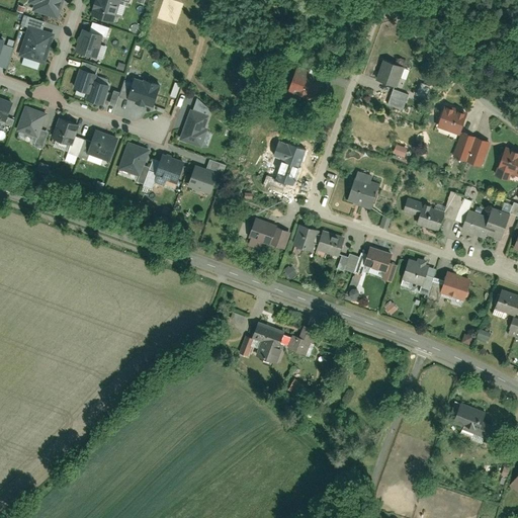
[(63,0),(26,0),(25,6),(58,16),(63,0)]
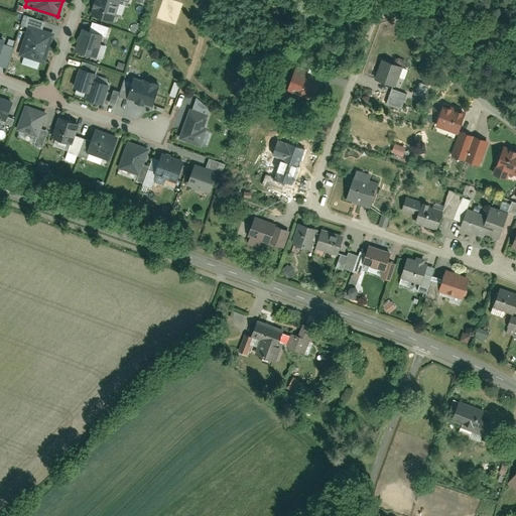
[(120,0),(93,0),(90,13),(114,21),(120,0)]
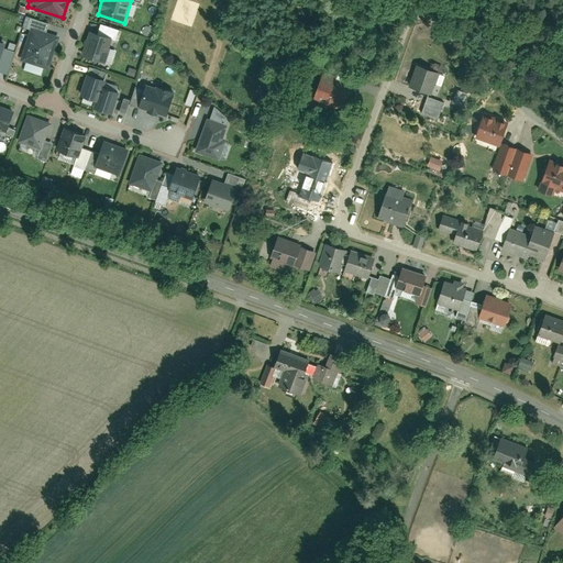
[(61,33),(30,24),(20,56),(50,66),(61,33)]
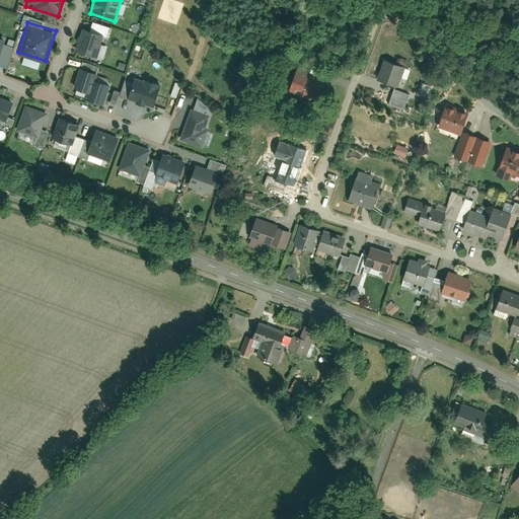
[(102,31),(80,24),(73,49),(95,55),(102,31)]
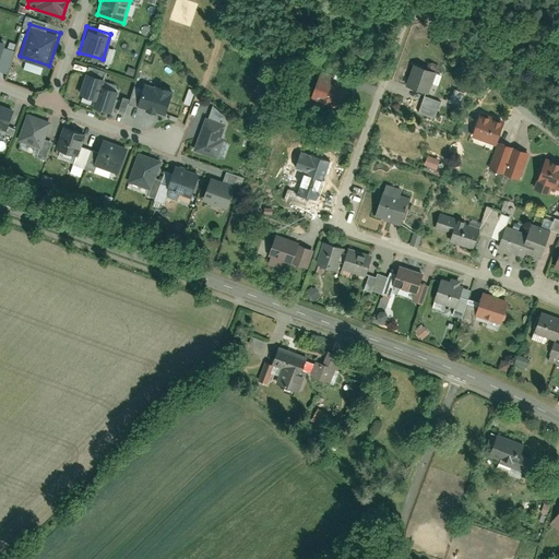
[(436,70),(413,61),(404,85),(427,94),(436,70)]
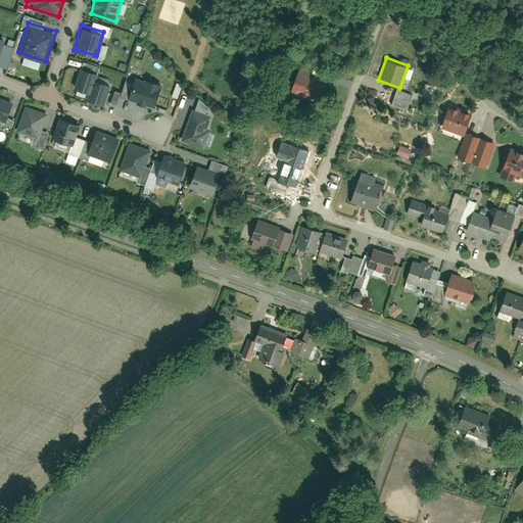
[(96,69),(80,64),(73,86),(87,90),(85,97),(104,103),(110,82),(94,77),(96,69)]
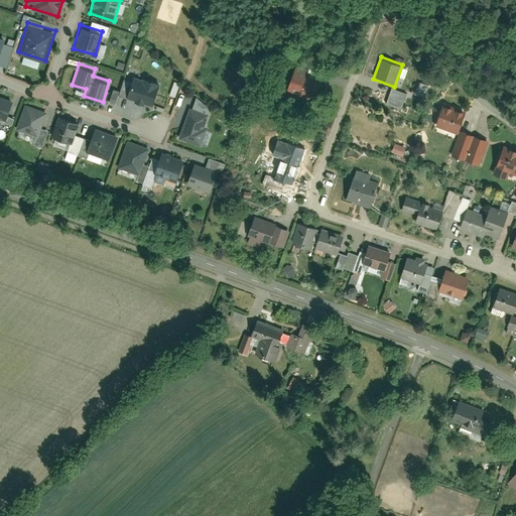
[(327,74),(295,63),(287,88),(319,98),(327,74)]
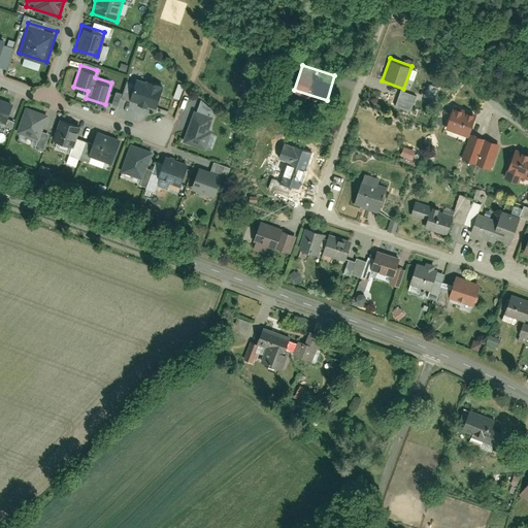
[(163,80),(134,72),(127,97),(156,105),(163,80)]
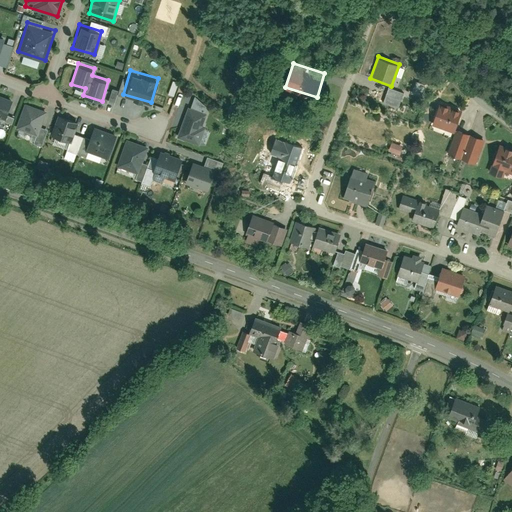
[(385,87),(381,104),(397,107),(401,91),(385,87)]
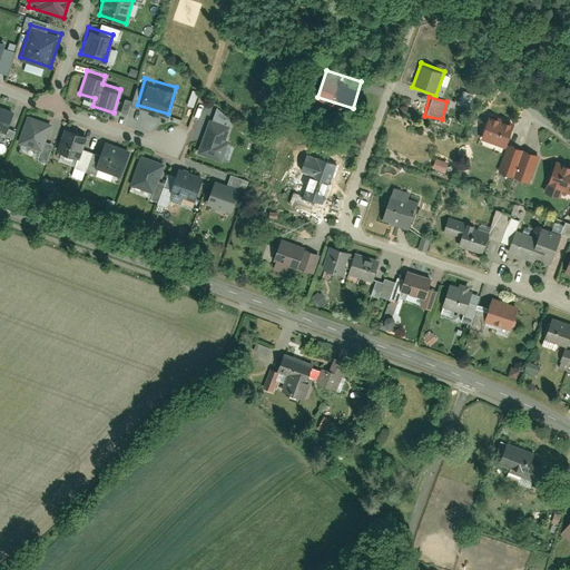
[(15,106),(0,100),(0,126),(7,129),(15,106)]
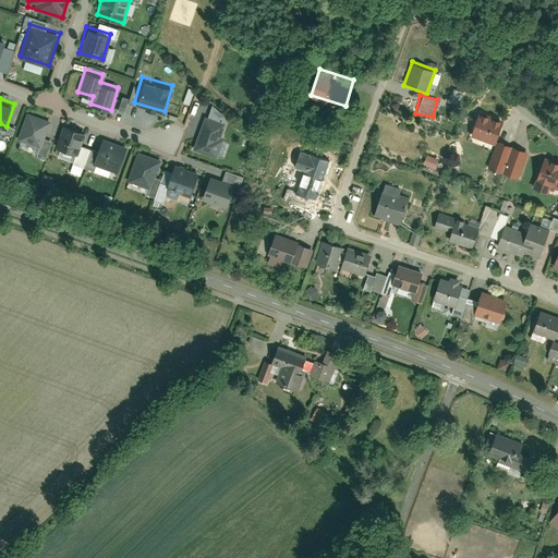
[(50,117),(26,108),(15,136),(40,145),(50,117)]
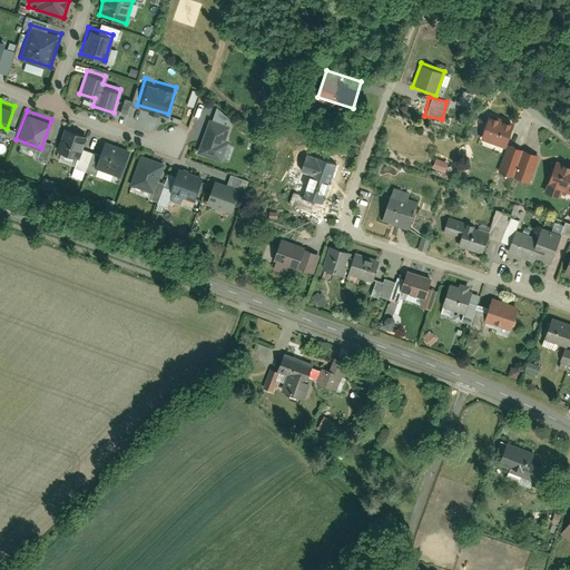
[(512,121),(488,112),(480,138),(504,146),(512,121)]
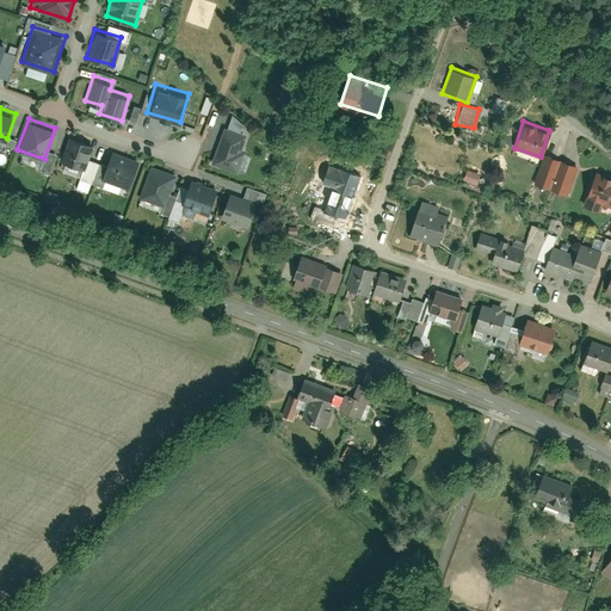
[(244,130),(223,124),(211,164),(236,171),(244,150),(239,149),(244,130)]
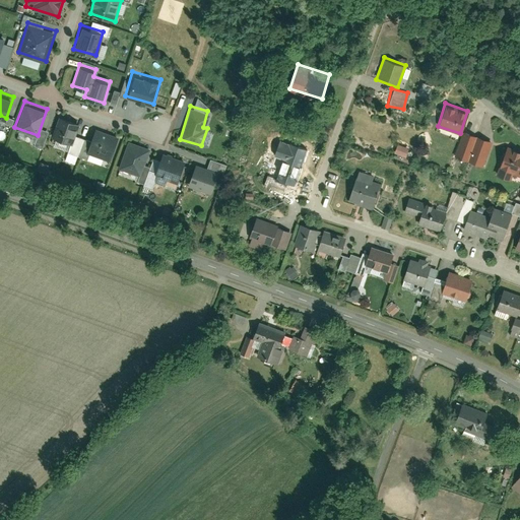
[(78,120),(58,114),(51,135),(71,141),(78,120)]
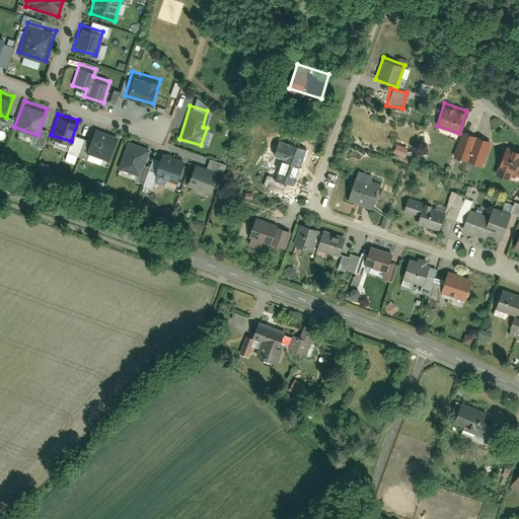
[(118,133),(94,126),(85,152),(108,159),(118,133)]
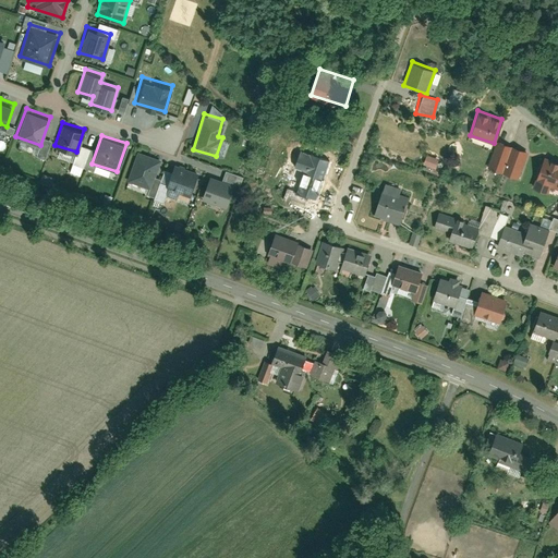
[(520,179),(529,150),(497,141),(487,169),(520,179)]
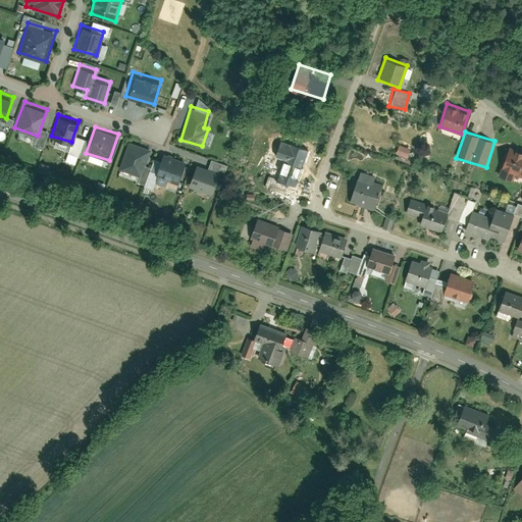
[(310,147),(280,138),(268,174),(298,185),(310,147)]
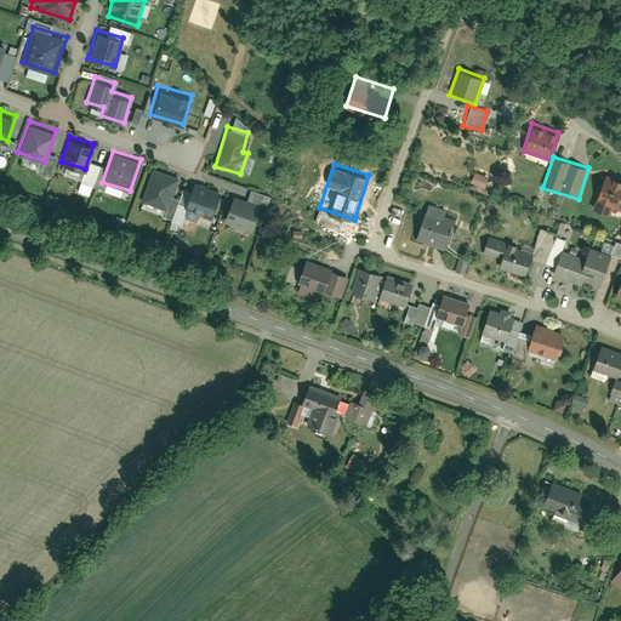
[(181,175),(152,165),(140,200),(169,210),(181,175)]
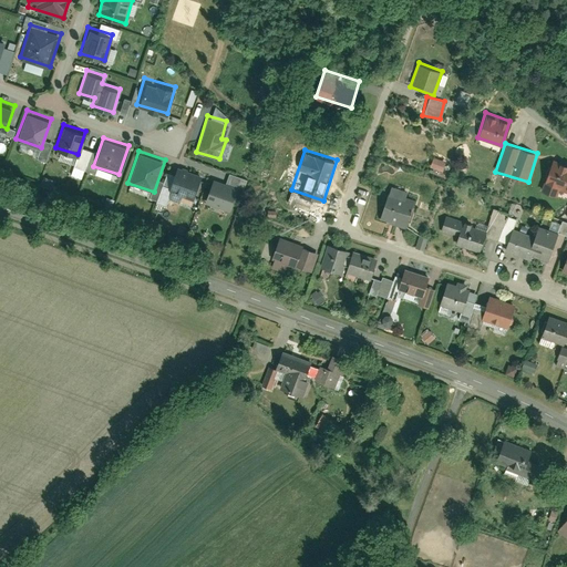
[(445,160),(433,156),(429,168),(442,173),(445,160)]
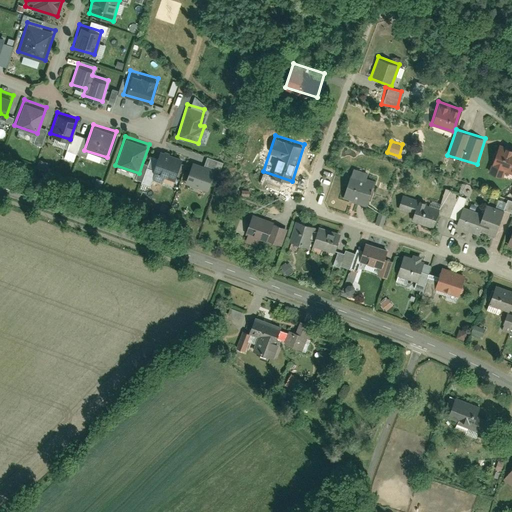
[(511,147),(498,143),(488,173),(511,181),(511,147)]
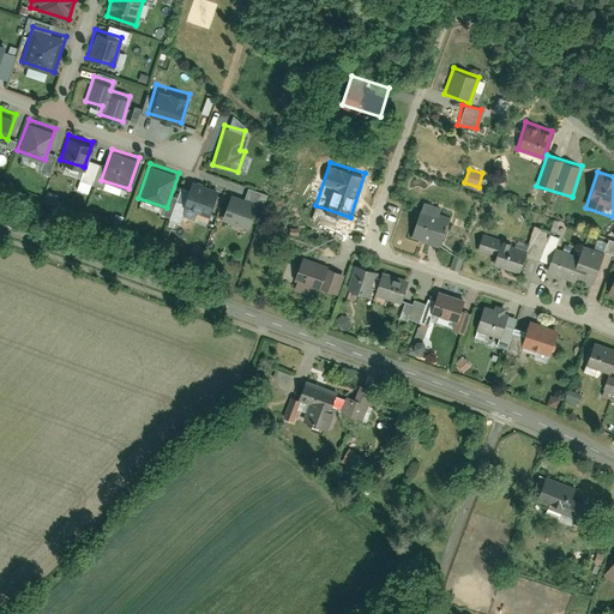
[(217,187),(190,179),(182,200),(188,203),(185,214),(206,221),(217,187)]
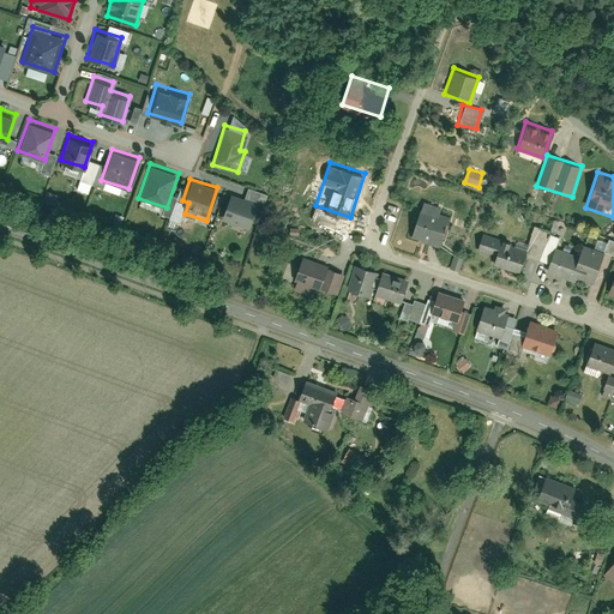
[(260,203),(228,194),(221,218),(253,228),(260,203)]
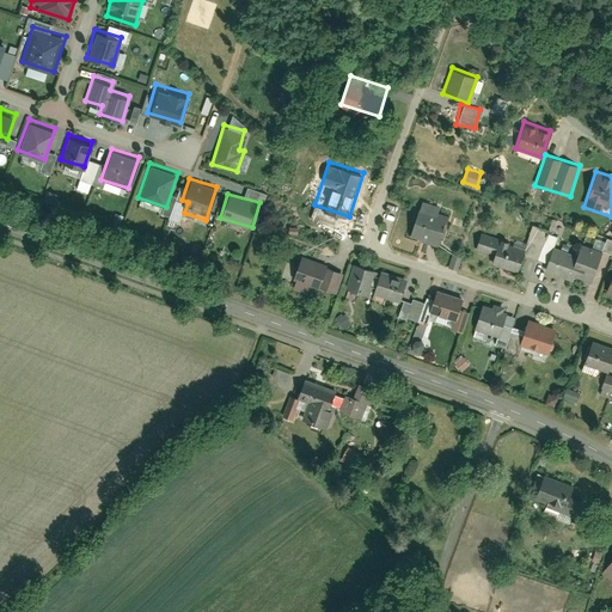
[(451,208),(421,199),(409,236),(439,245),(451,208)]
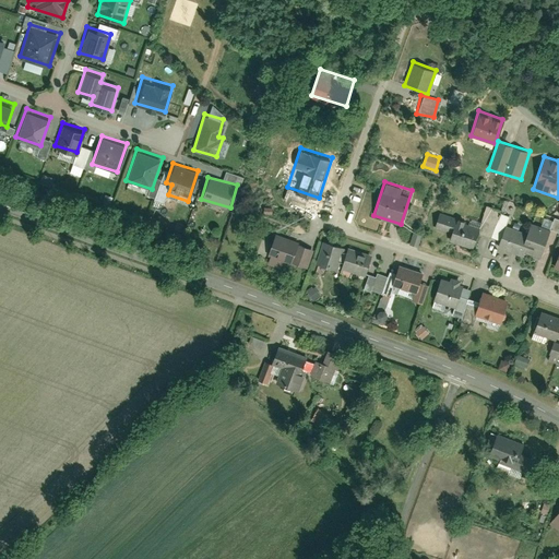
[(509,213),(485,205),(476,233),(501,240),(506,225),(509,213)]
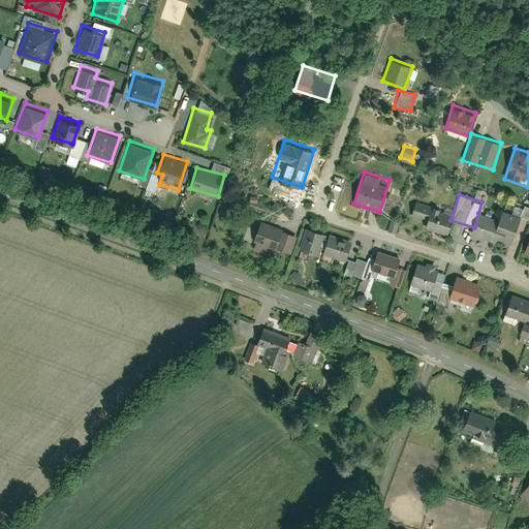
[(433,205),(414,200),(410,217),(426,220),(424,228),(447,235),(450,220),(452,217),(432,212),(433,205)]
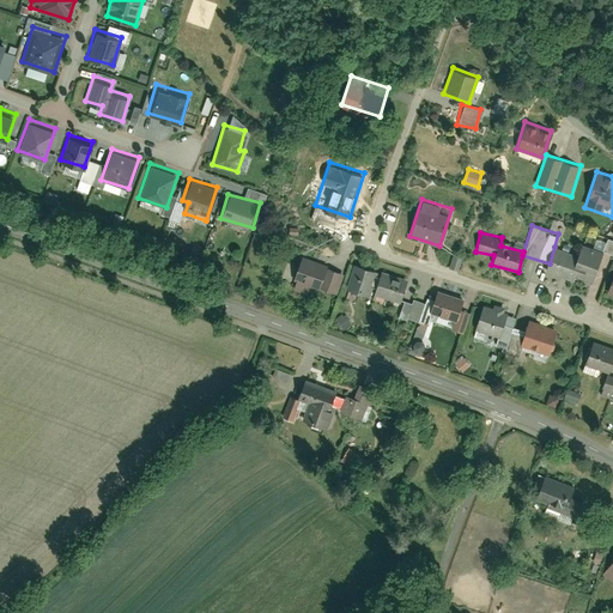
[(606,250),(582,242),(577,255),(554,247),(550,263),(546,269),(595,285),(606,250)]
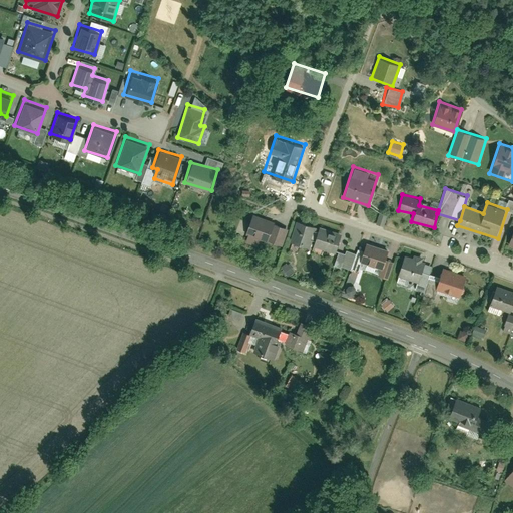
[(287,224),(252,212),(242,241),(257,245),(260,236),(280,243),(287,224)]
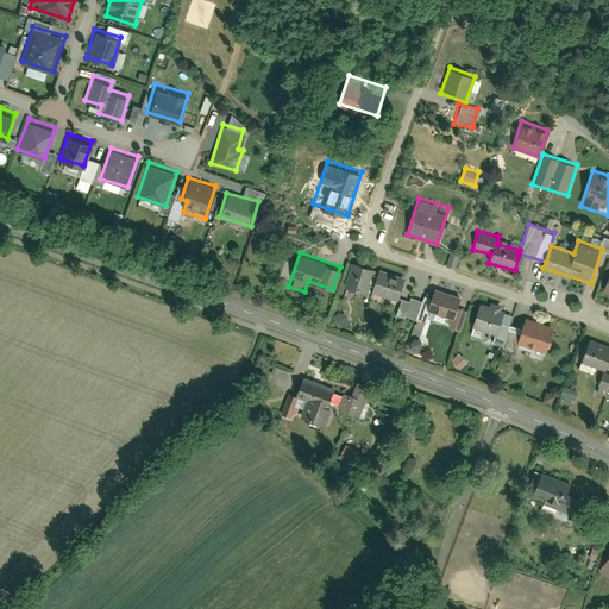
[(444,265),(454,269),(459,256),(449,252),(444,265)]
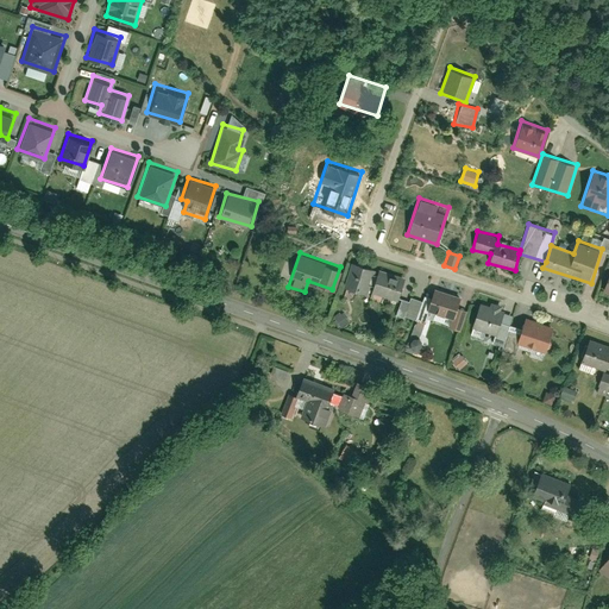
[(374,264),(349,258),(343,286),(366,292),(374,264)]
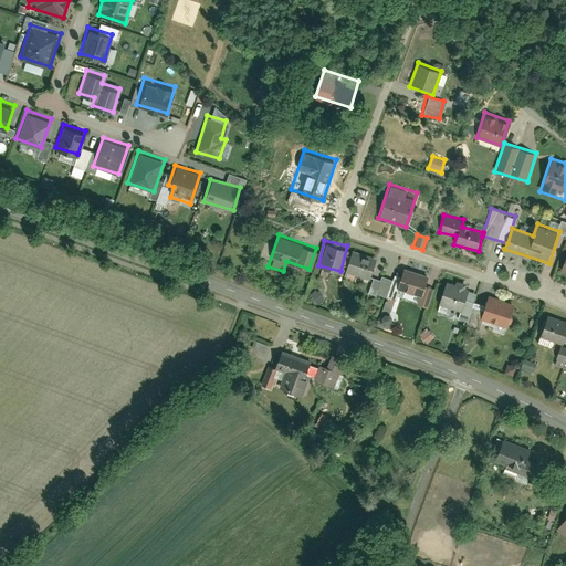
[(377,252),(350,247),(345,271),(370,278),(377,252)]
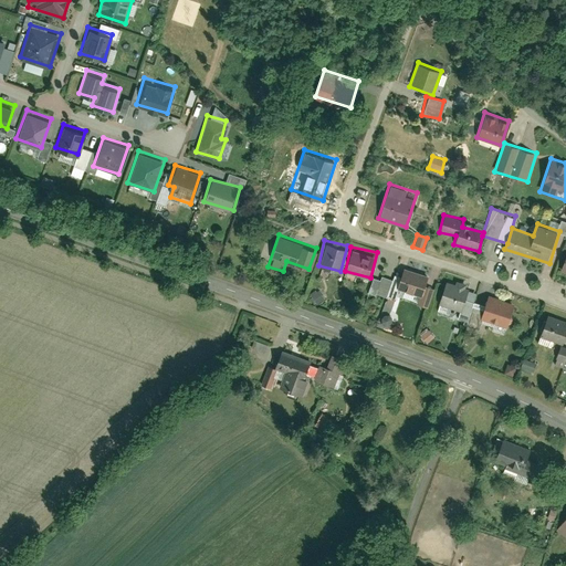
[(428,273),(404,265),(397,289),(418,294),(416,302),(428,306),(433,287),(425,284),(428,273)]
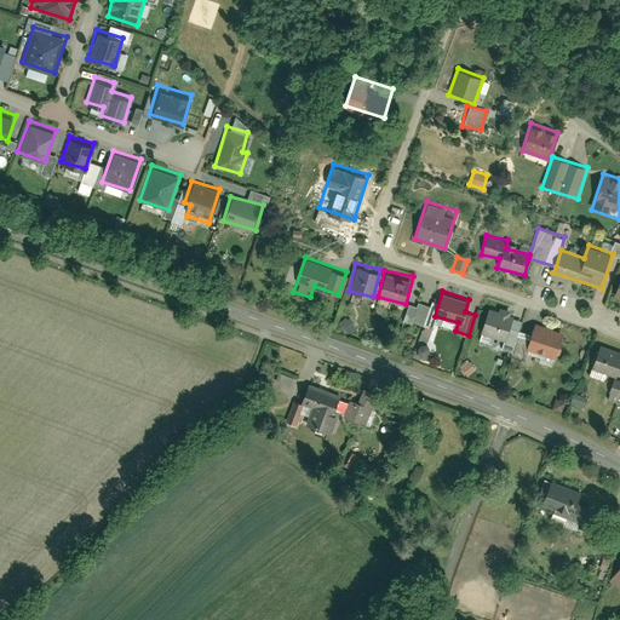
[(420,326),(426,305),(414,302),(413,306),(405,304),(400,320),(420,326)]
